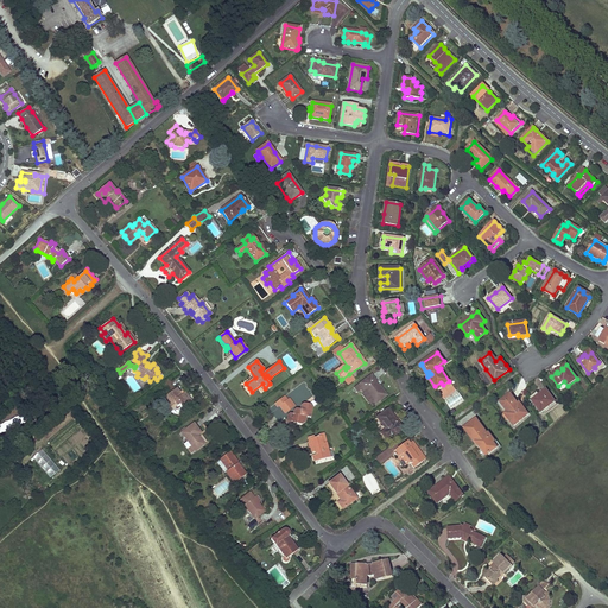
[(494,380),(486,369),(483,372),(492,382),(494,380)]
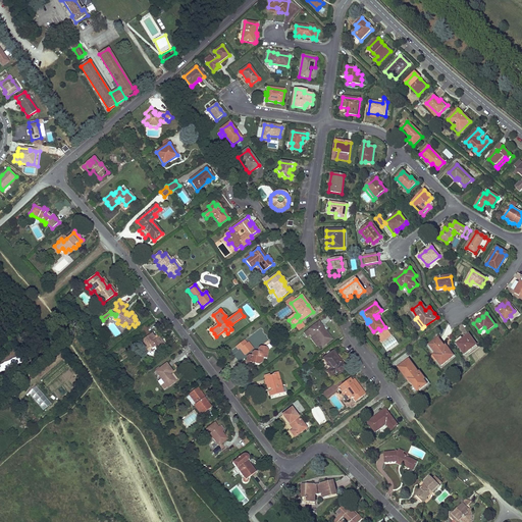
[(321,347),(331,340),(325,332),(318,322),(308,329),(321,347)]
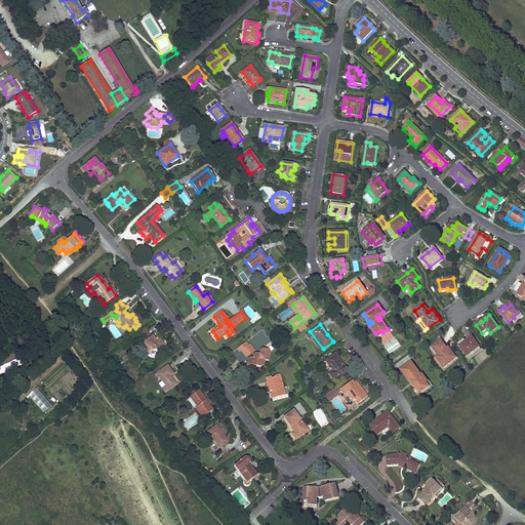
[(323,349),(310,331),(306,335),(308,338),(311,336),(321,351),(323,349)]
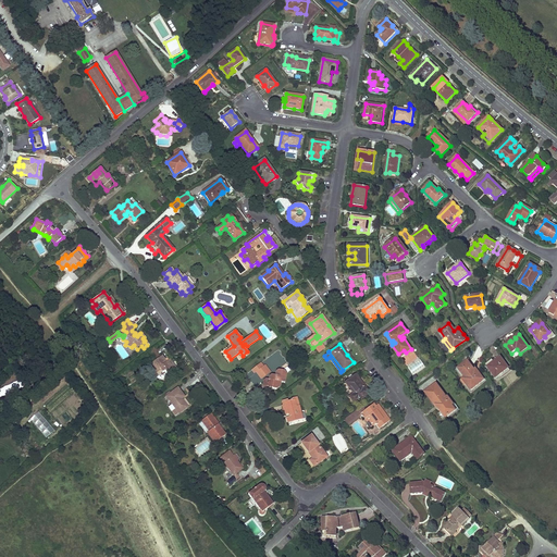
[(164,360),(162,356),(148,367),(155,374),(161,369),(162,372),(164,371),(168,374),(176,368),(170,360),(166,362),(164,360)]
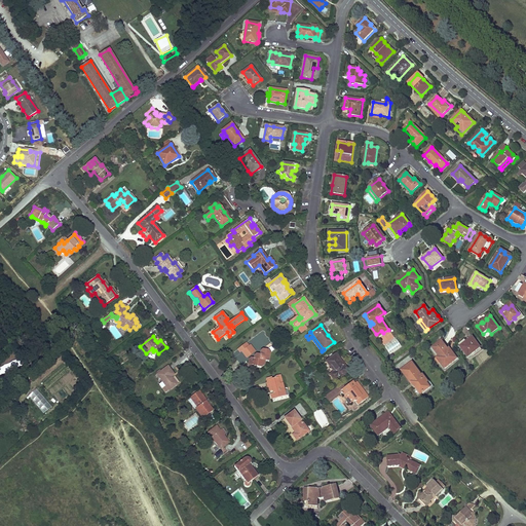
[(467,357),(480,347),(473,337),(466,342),(464,340),(458,344),(467,357)]
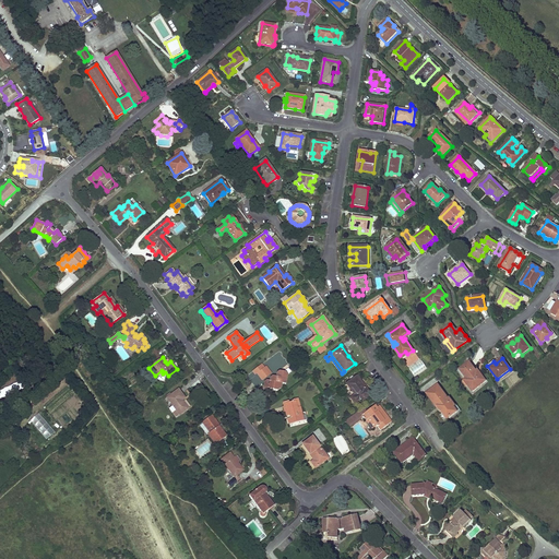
[(262,382),(272,375),(263,363),(253,371),(262,382)]
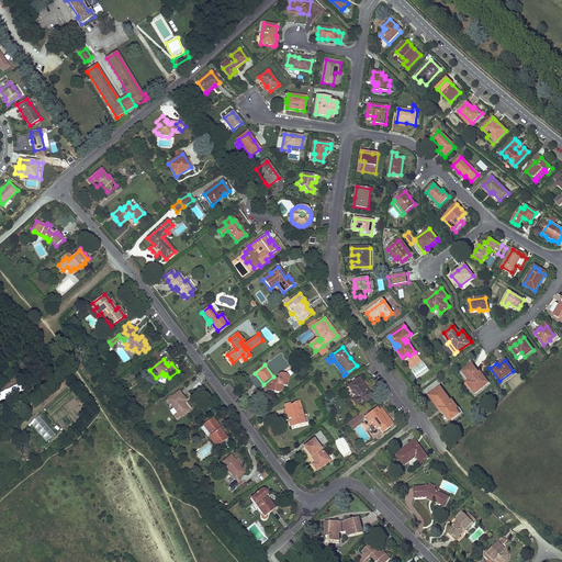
[(475,369),(472,364),(462,371),(469,381),(472,385),(470,386),(474,393),(484,386),(484,385),(487,382),(482,374),(480,375),(475,369)]
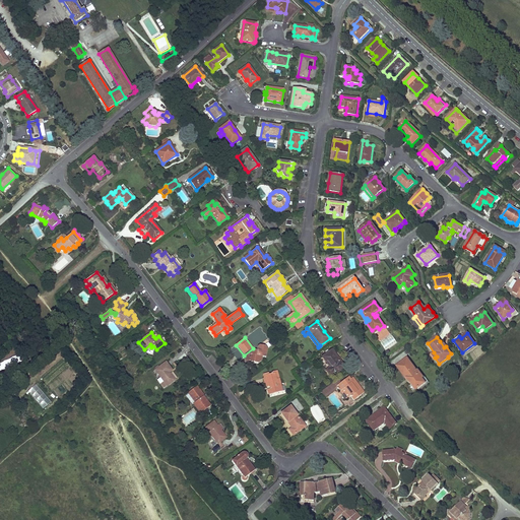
[(476,345),(474,343),(462,352),(464,354),(476,345)]
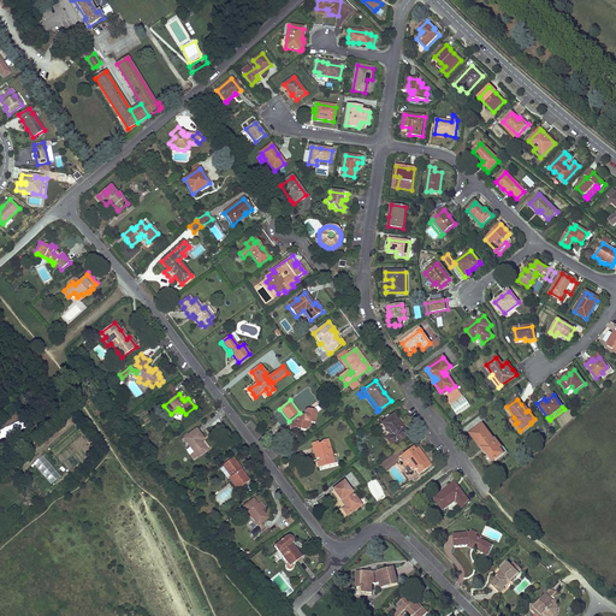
[(286,427),(285,432),(300,434),(300,430),(304,431),(309,427),(309,422),(315,424),(317,413),(314,410),(307,409),(304,412),(304,416),(300,415),(297,416),(297,421),(294,420),(291,422),(290,428),(286,427)]
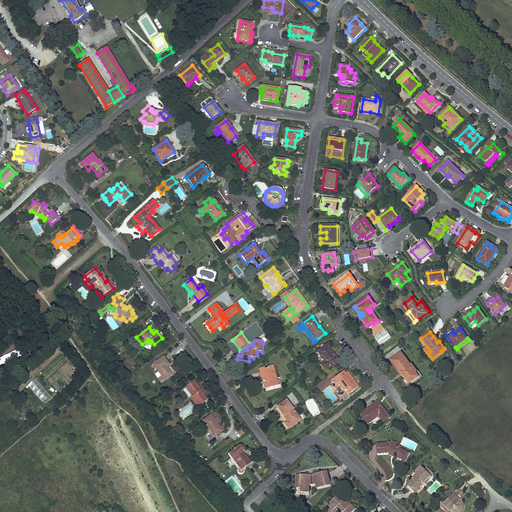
[(326,350),(324,347),(317,352),(322,359),(323,359),(325,361),(320,365),(324,370),(329,366),(331,368),(339,362),(334,355),(329,348),(326,350)]
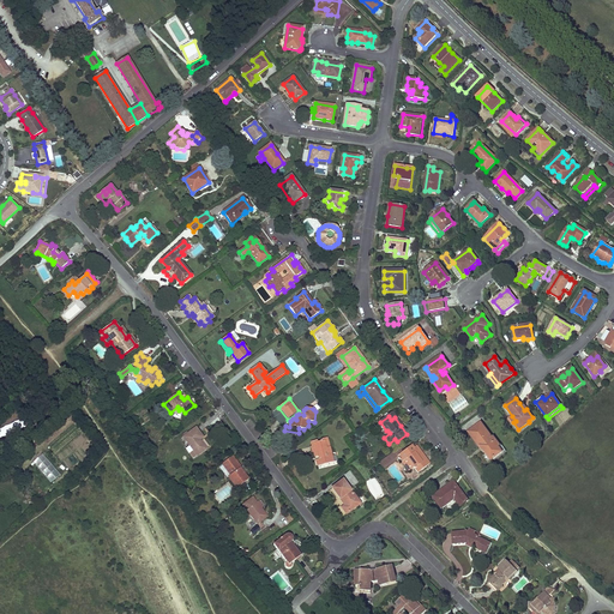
[(20,421),(0,428),(0,439),(23,431),(20,421)]
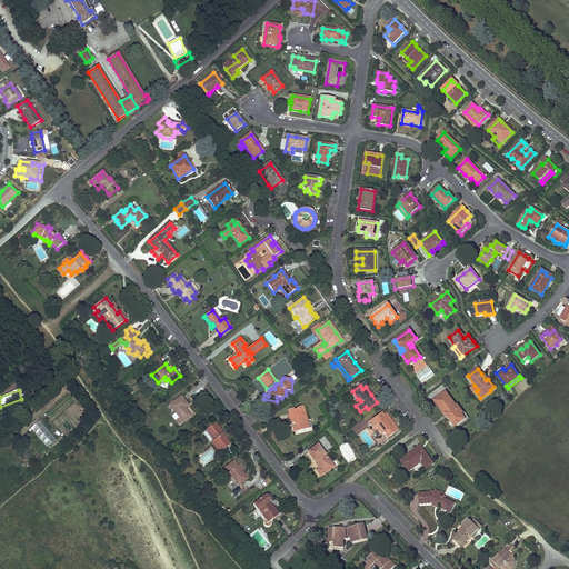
[(456,406),(446,392),(433,401),(440,410),(443,415),(446,413),(455,427),(467,419),(457,406),(456,406)]
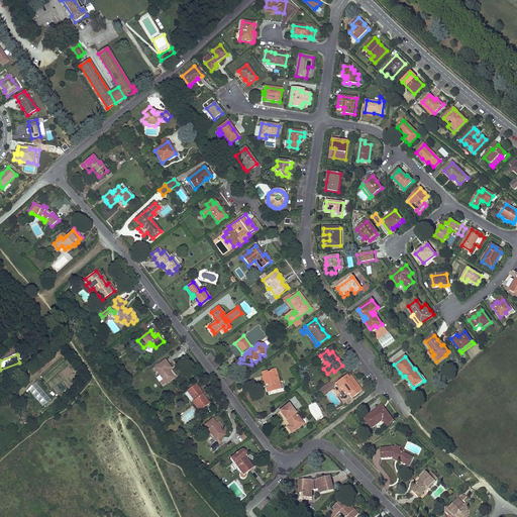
[(168,365),(165,360),(154,369),(161,376),(157,378),(163,386),(174,378),(168,371),(171,369),(168,365)]
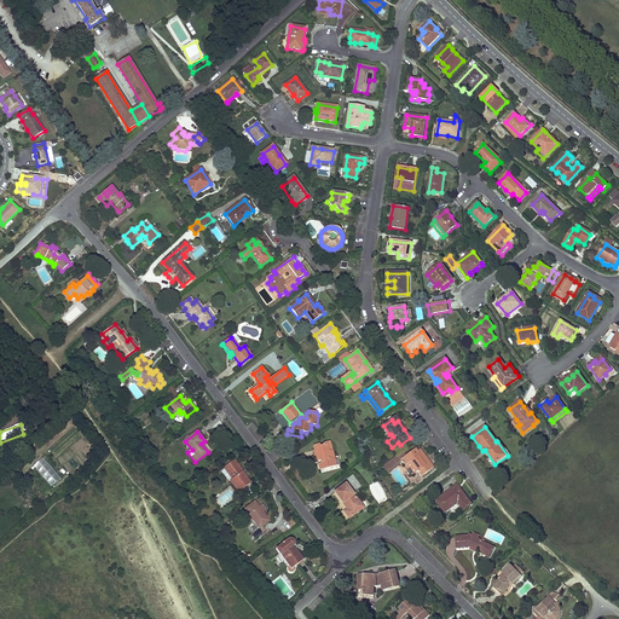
[(325,469),(335,467),(329,441),(323,444),(324,445),(319,446),(319,445),(313,446),(314,450),(313,450),(314,456),(316,456),(317,461),(323,460),(325,469)]
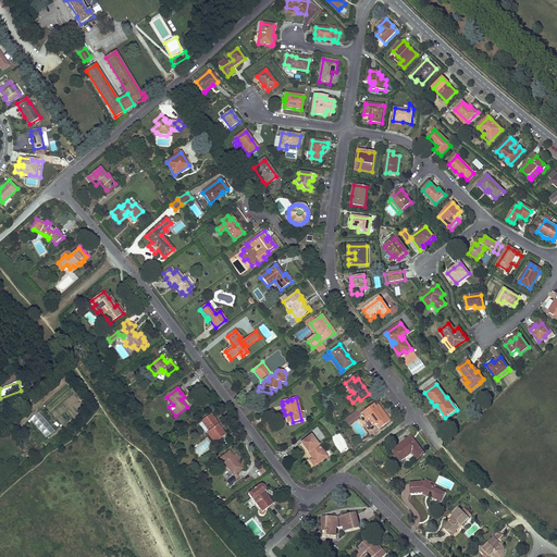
[(375,407),(373,405),(367,409),(363,405),(357,409),(344,420),(346,422),(347,422),(347,421),(348,420),(350,422),(359,416),(360,417),(361,416),(362,418),(363,418),(364,419),(369,416),(374,424),(379,430),(390,421),(382,411),(379,412),(375,407)]
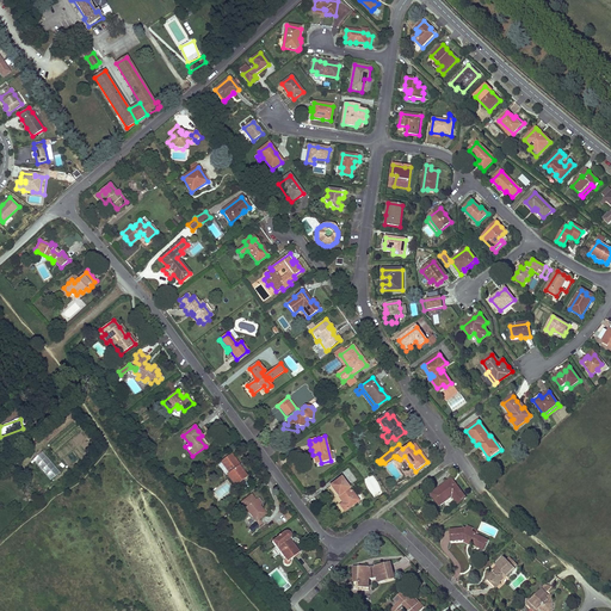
[(238,464),(230,455),(222,462),(229,473),(227,475),(235,486),(236,485),(239,487),(240,486),(239,483),(246,477),(244,473),(238,466),(238,464)]
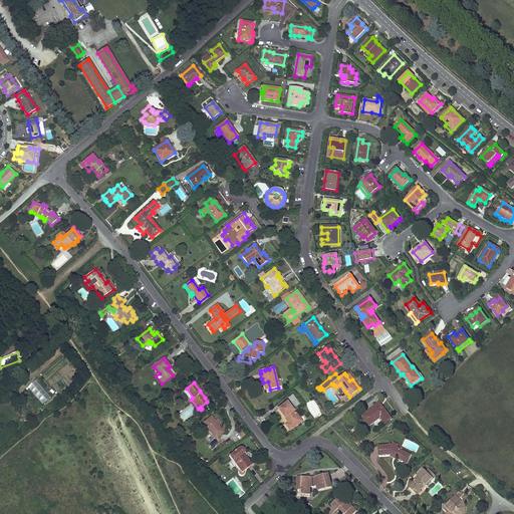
[(321,393),(332,384),(331,383),(323,390),(321,388),(320,389),(320,390),(319,390),(321,393)]
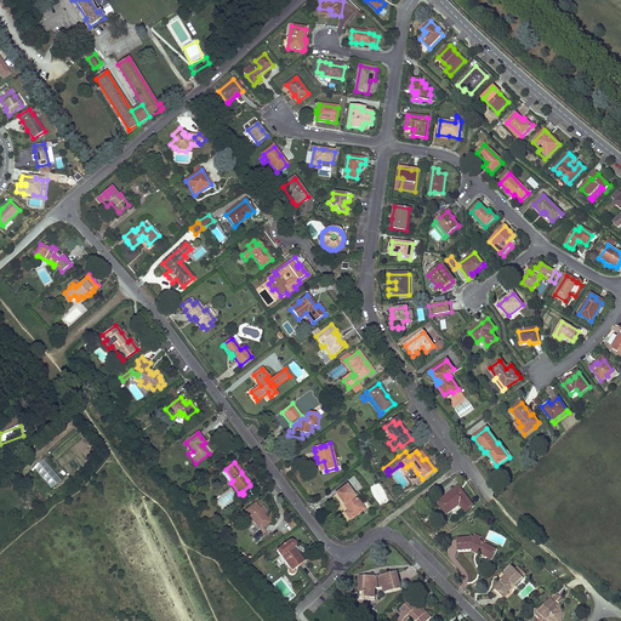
[(417,473),(411,463),(406,467),(412,476),(417,473)]
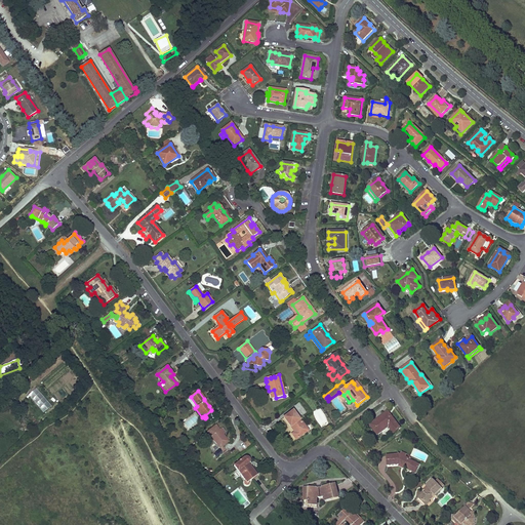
[(305,427),(293,411),(284,417),(292,429),(294,433),(292,434),(295,439),(304,433),(301,430),(305,427)]
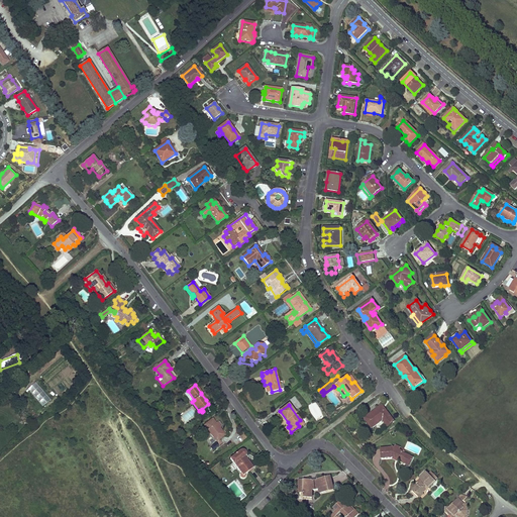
[(389,414),(383,406),(366,418),(372,427),(384,418),(389,425),(395,421),(389,414)]
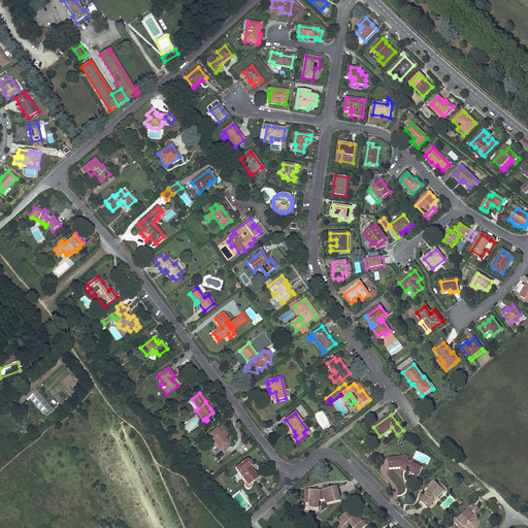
[(392,427),(380,436),(381,437),(392,429),(396,435),(397,434),(392,427)]
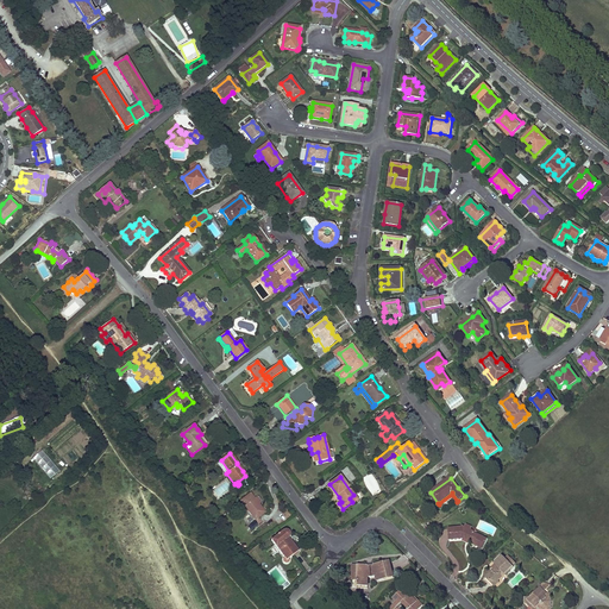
[(255,500),(250,494),(242,501),(255,520),(264,513),(259,506),(255,500)]
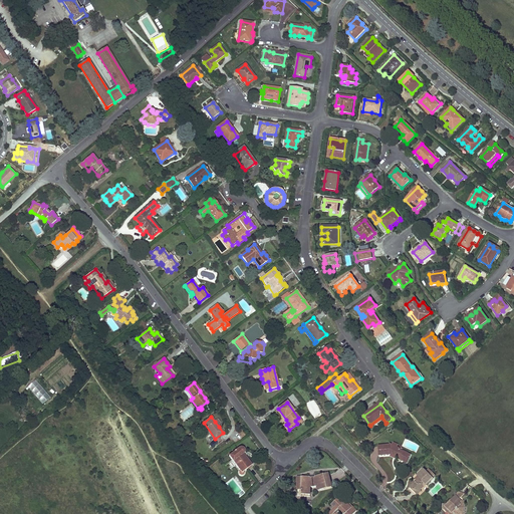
[(391,445),(378,446),(379,456),(391,455),(394,457),(395,455),(401,458),(402,456),(405,458),(403,461),(408,463),(412,455),(401,450),(401,449),(398,447),(393,445),(391,443),(391,445)]
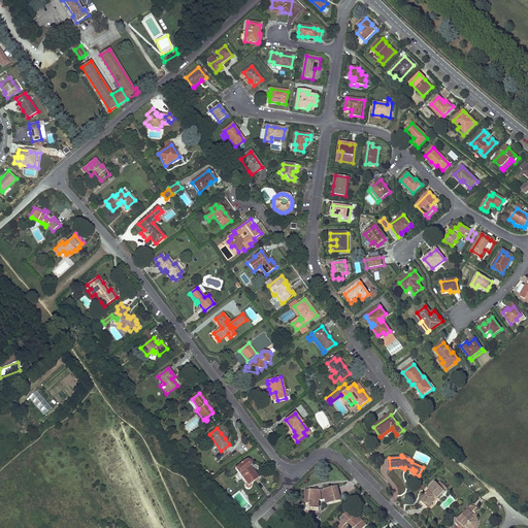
[(246,460),(235,468),(238,472),(237,473),(237,474),(239,473),(246,484),(245,484),(245,485),(245,486),(245,487),(245,488),(246,488),(248,489),(249,489),(250,489),(250,488),(251,488),(251,487),(251,486),(251,485),(251,484),(259,477),(250,466),(251,466),(252,465),(252,464),(252,463),(252,462),(251,461),(251,460),(250,460),(249,460),(248,460),(246,460)]
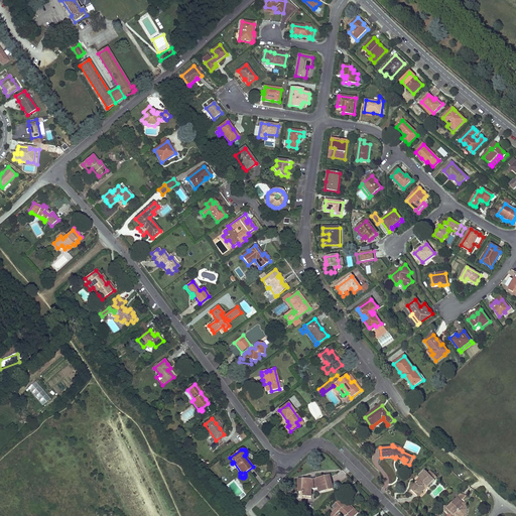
[(427,474),(425,471),(419,478),(421,480),(418,483),(412,489),(418,495),(427,486),(428,487),(434,481),(433,480),(427,474)]
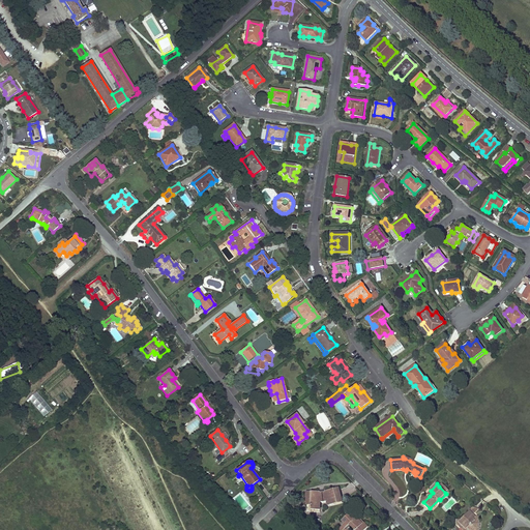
[(448,490),(442,483),(439,487),(445,493),(448,490)]
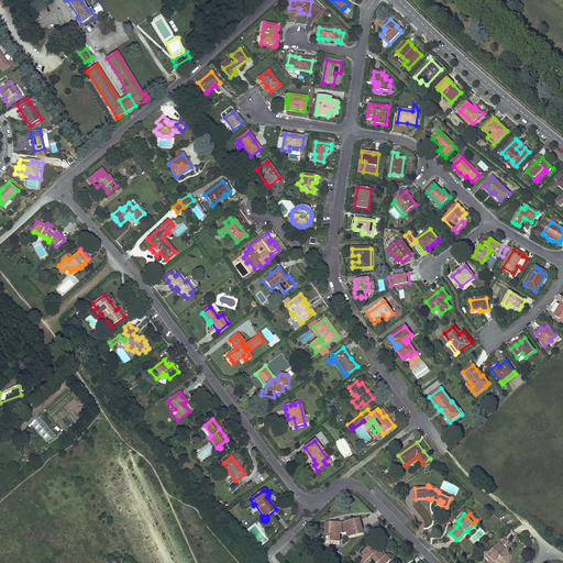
[(349,536),(363,532),(362,523),(361,519),(345,521),(345,522),(342,523),(340,523),(340,521),(327,521),(326,539),(330,539),(330,543),(339,544),(340,533),(344,534),(349,532),(349,536)]
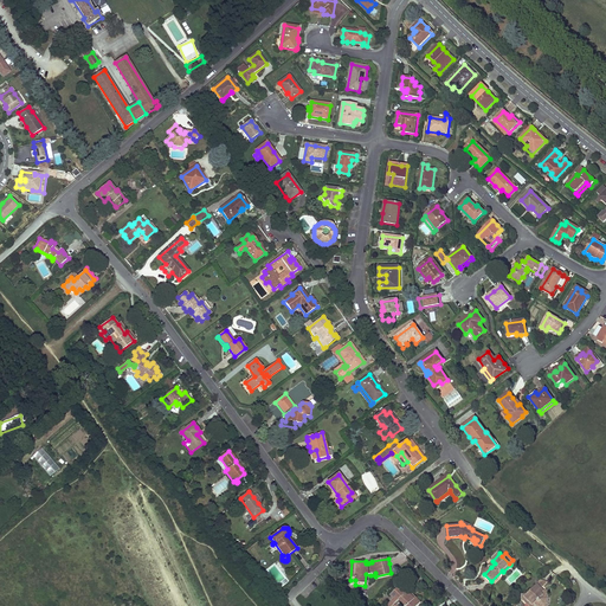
[(406,588),(403,584),(391,594),(394,599),(388,605),(399,605),(398,605),(401,601),(405,605),(417,605),(420,603),(416,598),(414,599),(408,592),(408,591),(406,588)]
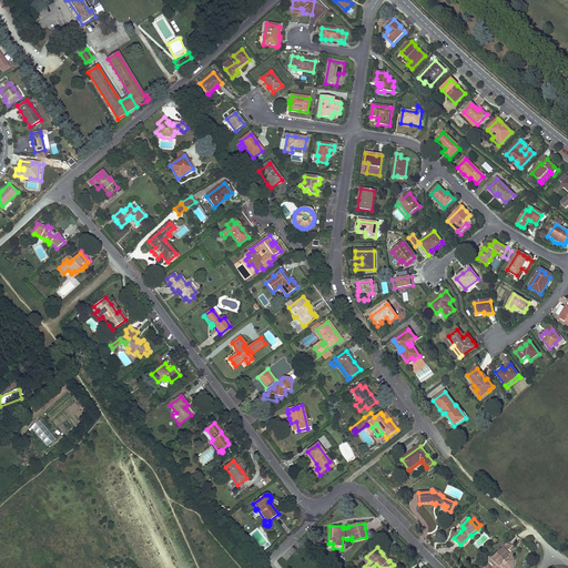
[(508,551),(504,547),(490,560),(495,565),(496,564),(500,567),(501,565),(505,567),(506,567),(509,565),(514,565),(514,555),(511,553),(508,556),(506,553),(508,551)]
